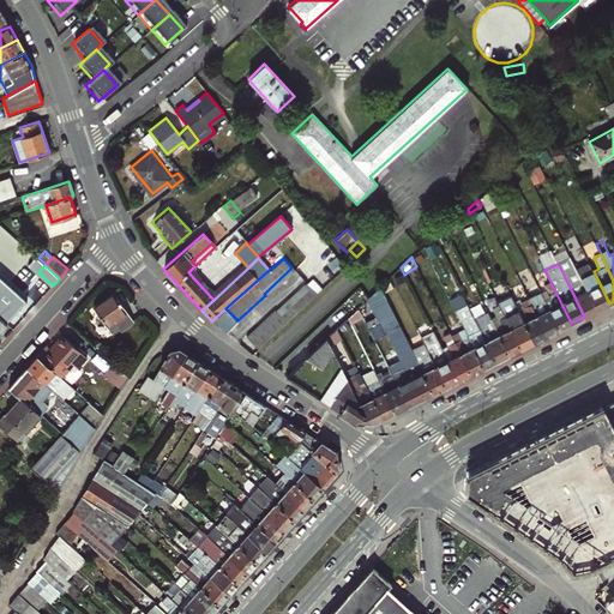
[(584,317),(597,311),(581,278),(581,277),(576,268),(569,271),(573,282),(569,284),(584,317)]
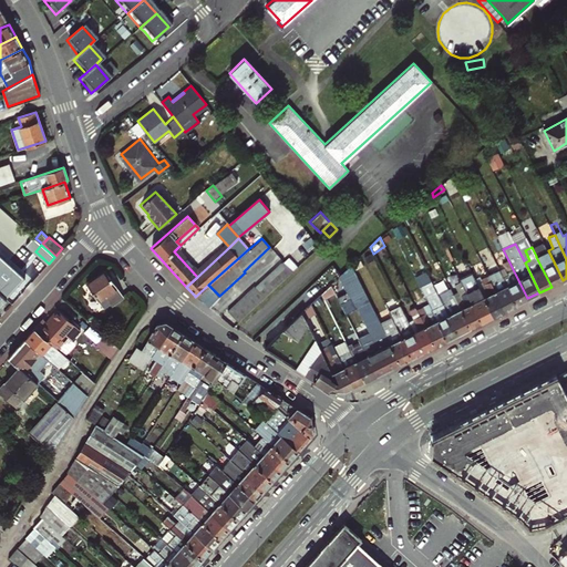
[(552,287),(563,280),(548,250),(547,249),(536,256),(536,257),(552,287)]
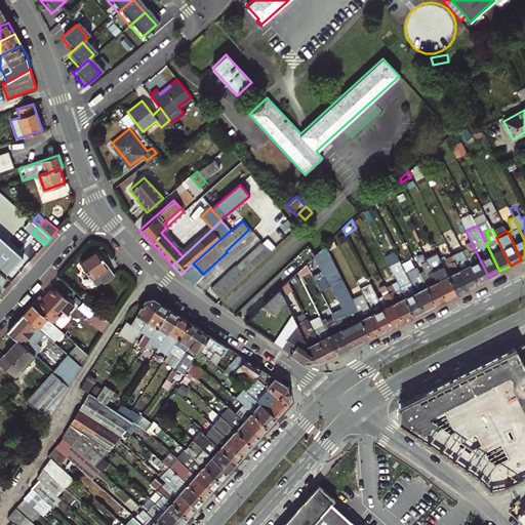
[(468,287),(478,282),(465,256),(461,249),(455,253),(452,246),(447,236),(443,238),(450,253),(468,287)]
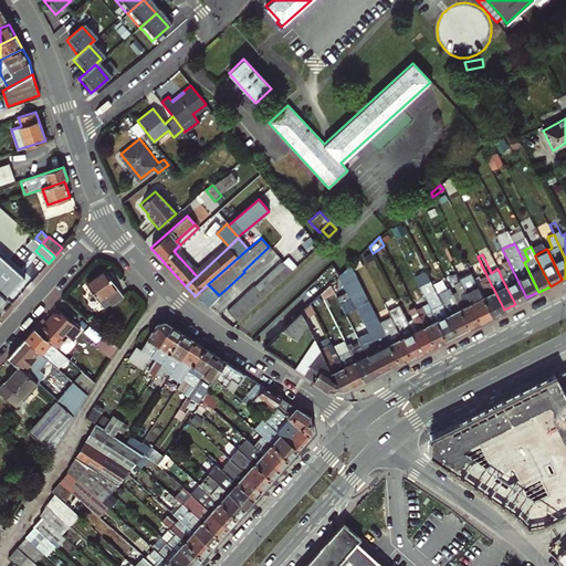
[(515,304),(526,297),(507,260),(501,263),(506,273),(501,276),(515,304)]
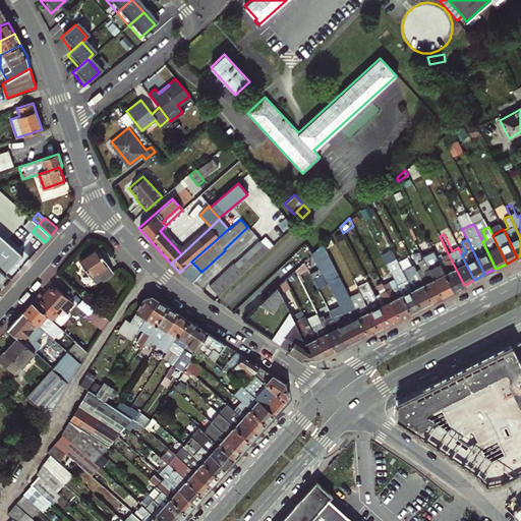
[(452,251),(458,247),(455,241),(449,244),(452,251)]
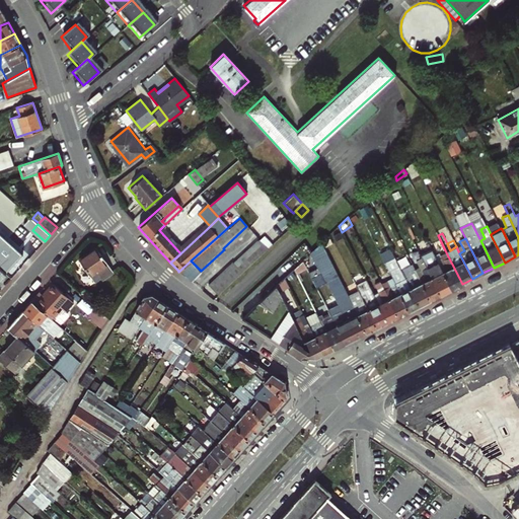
[(232,264),(231,263),(208,284),(217,295),(265,250),(256,241),(232,264)]
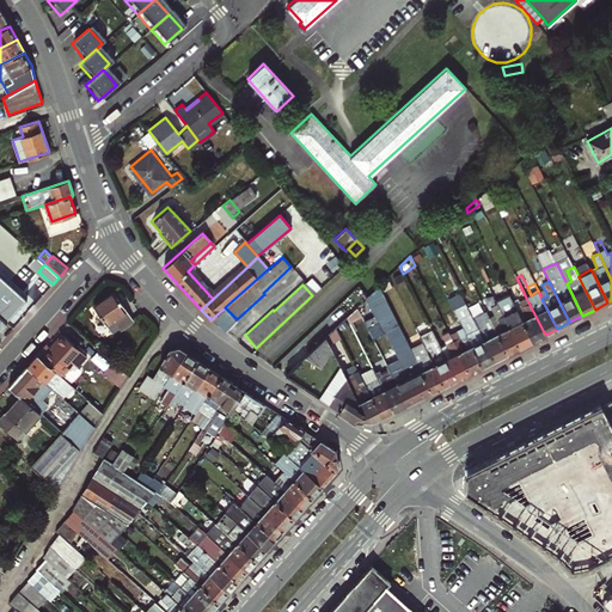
[(0,316),(6,322),(26,299),(13,287),(7,293),(1,288),(0,288),(0,316)]
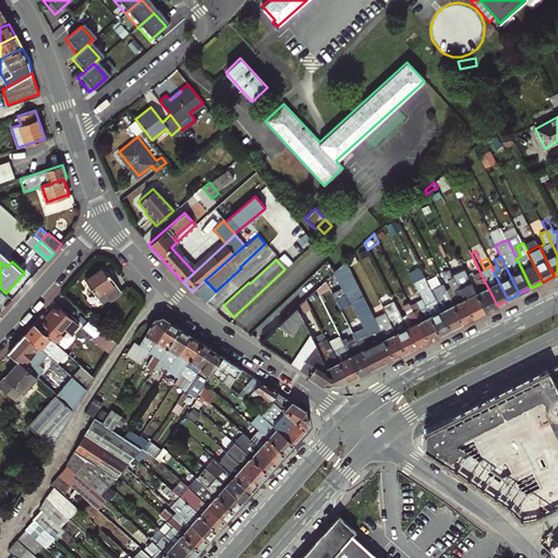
[(393,356),(384,339),(378,328),(344,262),(335,271),(351,303),(342,307),(358,339),(361,338),(365,348),(361,351),(370,368),(393,356)]
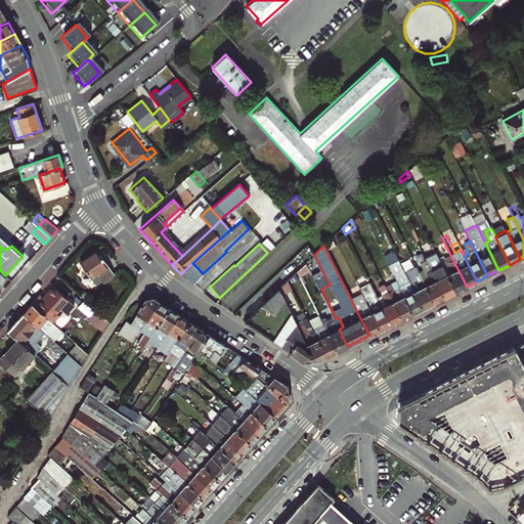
[(444,298),(455,292),(440,262),(433,247),(422,253),(426,261),(444,298)]
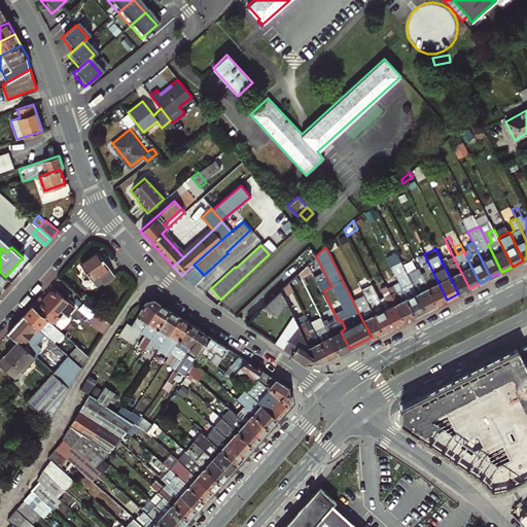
[(105,284),(115,277),(98,251),(80,264),(96,286),(103,281),(105,284)]
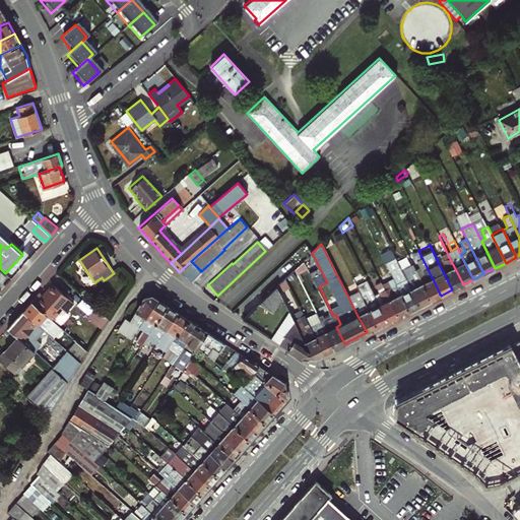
[(452,289),(463,284),(446,251),(441,254),(442,257),(437,260),(452,289)]
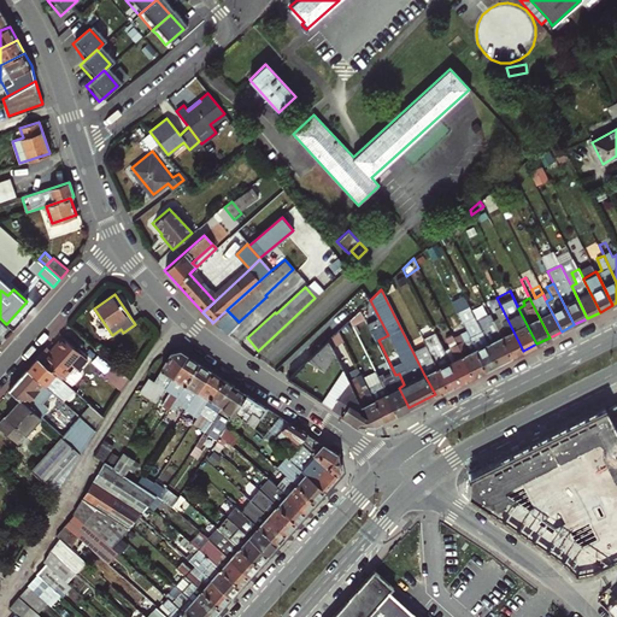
[(486,369),(498,363),(474,313),(465,299),(460,301),(464,309),(463,309),(475,334),(470,338),(486,369)]
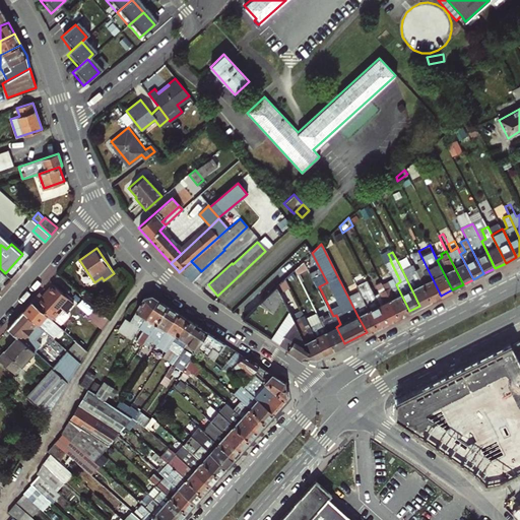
[(419,306),(430,301),(414,270),(409,259),(399,264),(419,306)]
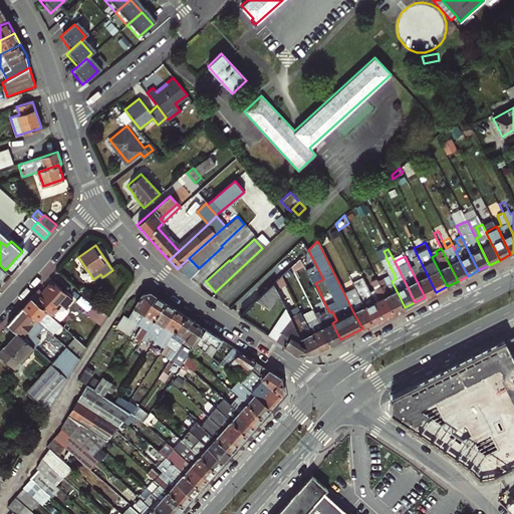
[(425,297),(436,292),(418,256),(412,259),(415,265),(410,267),(425,297)]
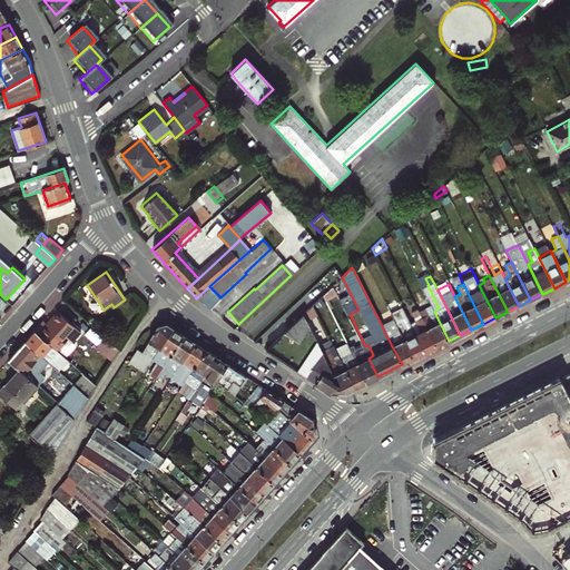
[(209,286),(196,298),(212,308),(220,297),(209,286)]
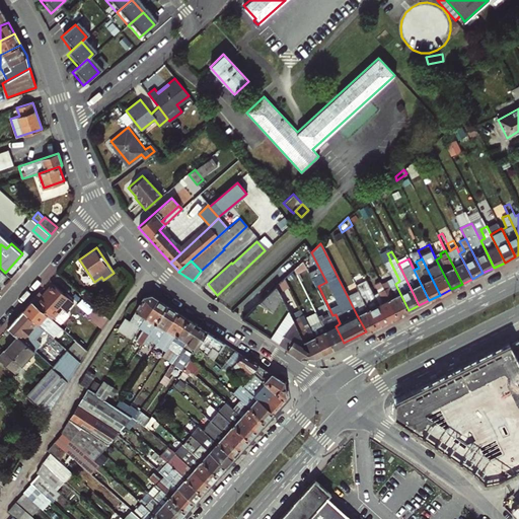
[(296,273),(306,268),(303,261),(294,269),(296,273)]
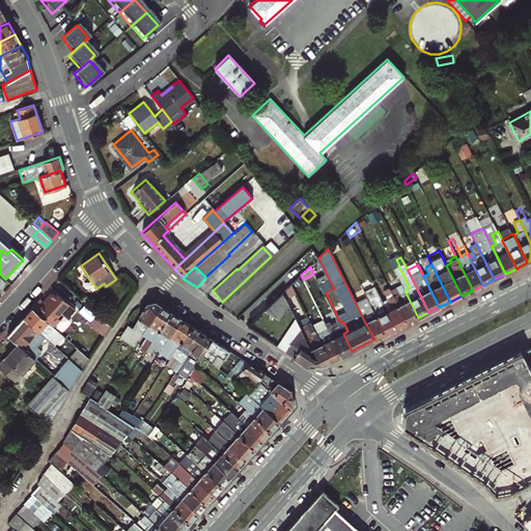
[(385,334),(396,329),(382,301),(372,281),(361,287),(364,295),(385,334)]
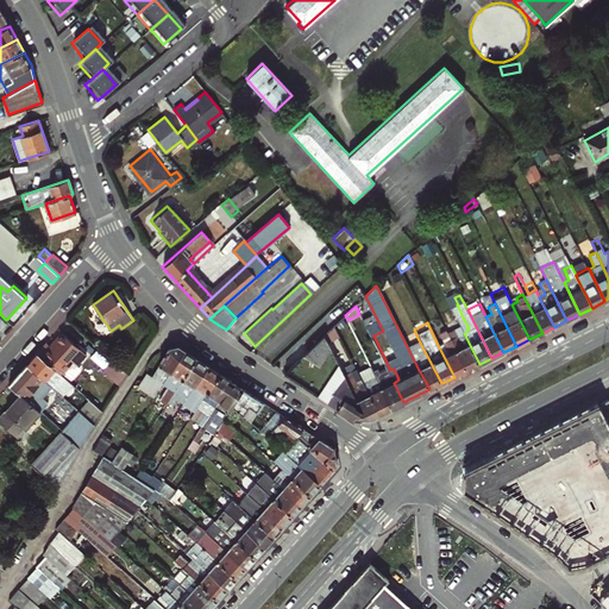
[(454,377),(466,371),(446,332),(444,326),(438,330),(444,341),(438,345),(454,377)]
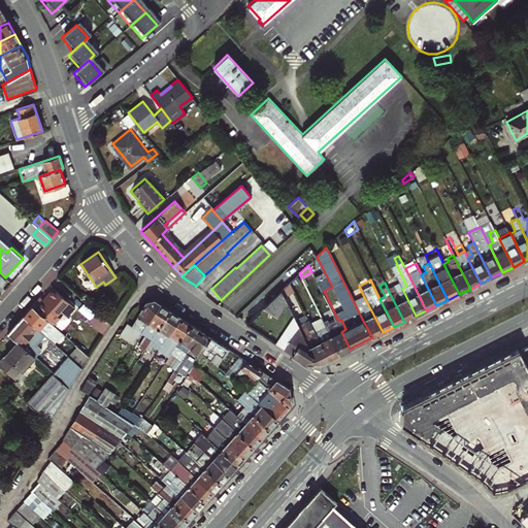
[(404,322),(416,316),(402,289),(396,291),(393,285),(387,288),(404,322)]
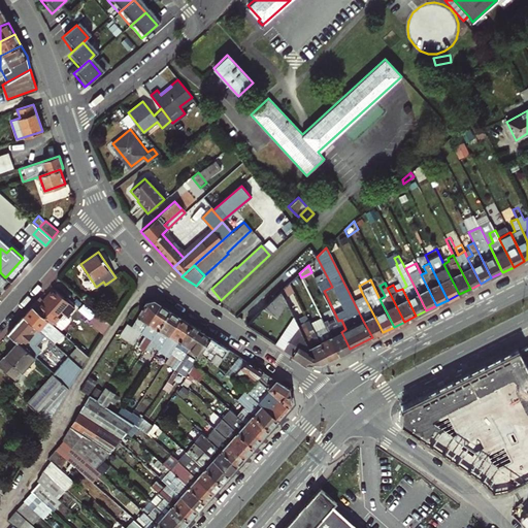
[(67,316),(74,307),(54,289),(44,299),(41,297),(33,306),(53,325),(64,312),(67,316)]
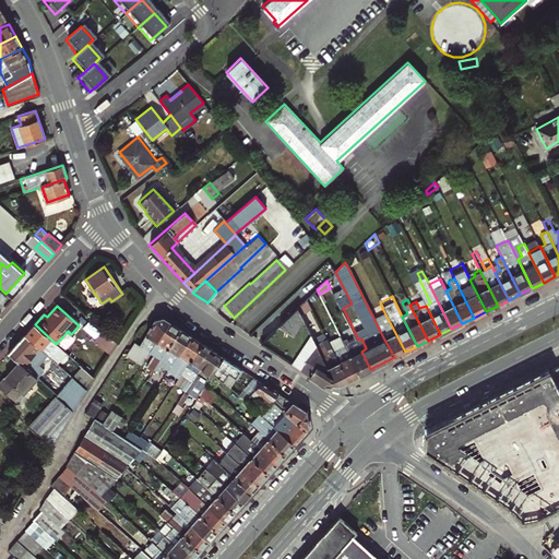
[(330,368),(328,369),(308,332),(296,309),(261,344),(323,384),(331,384),(331,379),(334,377),(330,368)]
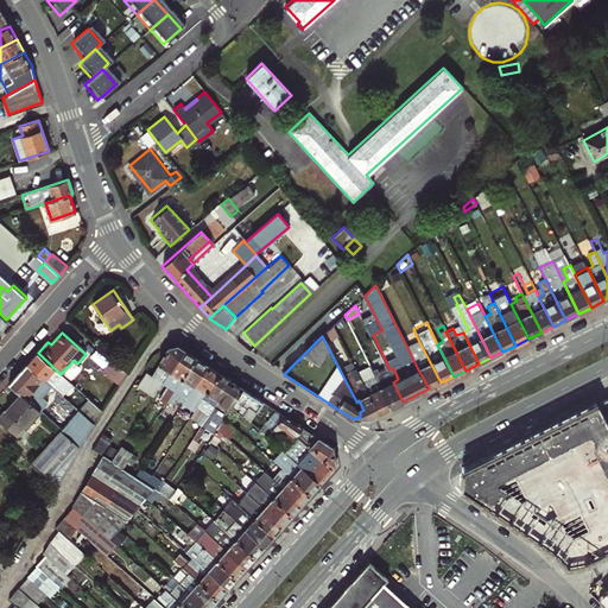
[(429,388),(441,382),(417,337),(411,341),(418,354),(424,366),(418,369),(429,388)]
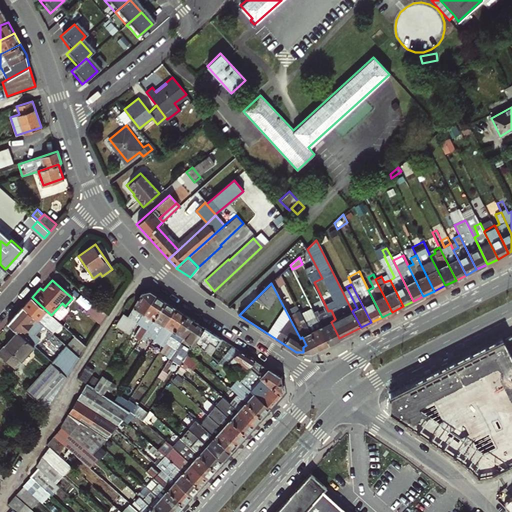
[(130,334),(137,324),(155,295),(149,291),(142,293),(128,315),(123,313),(116,325),(130,334)]
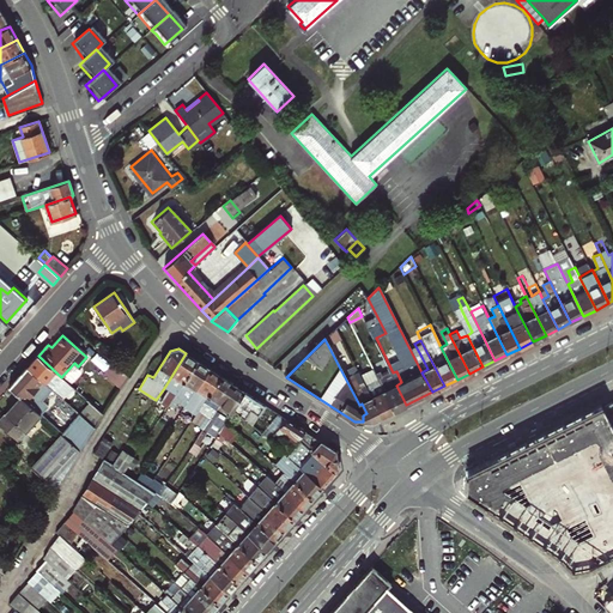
[(161,405),(168,408),(198,360),(186,353),(164,388),(169,390),(161,405)]
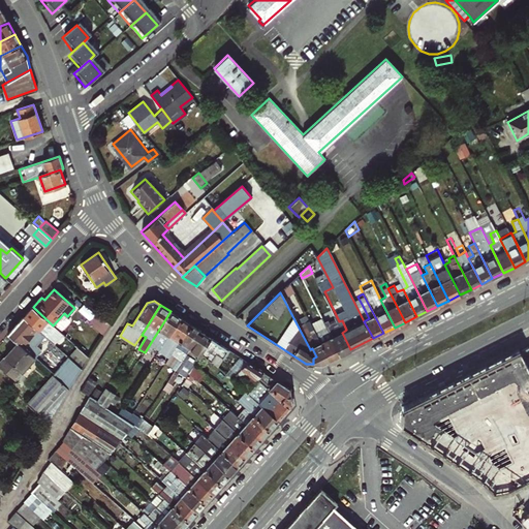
[(63,334),(53,325),(33,307),(24,316),(44,335),(54,344),(63,334)]
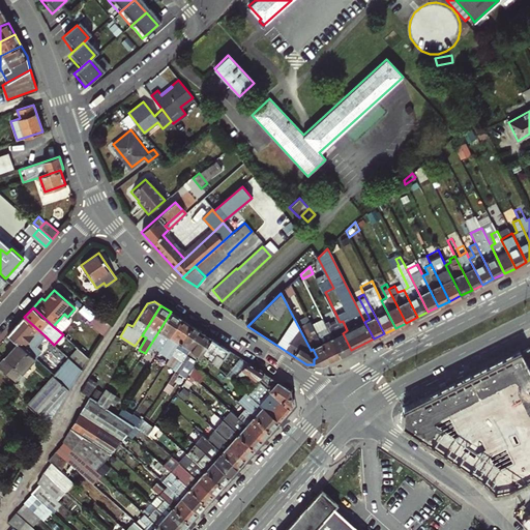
[(364,322),(370,319),(364,308),(359,312),(364,322)]
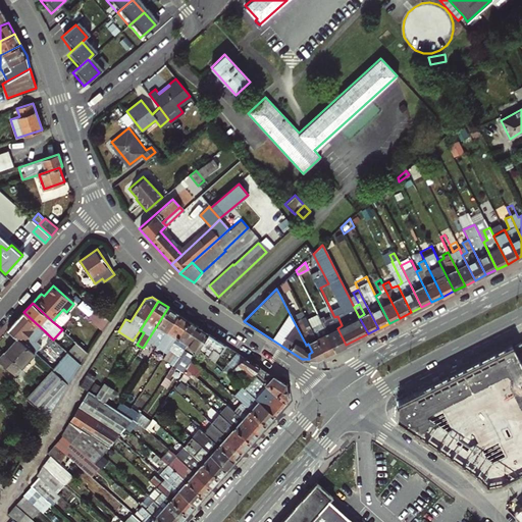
[(157,346),(161,341),(178,313),(168,307),(143,348),(142,349),(147,353),(151,348),(155,350),(157,346)]
